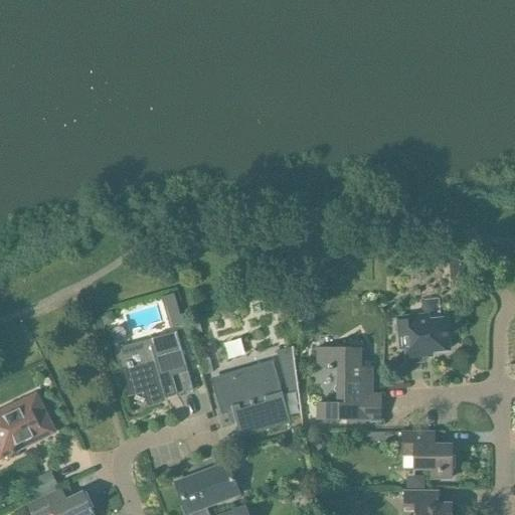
[(469,286),(467,262),(459,262),(451,263),(452,282),(453,287),(469,286)]
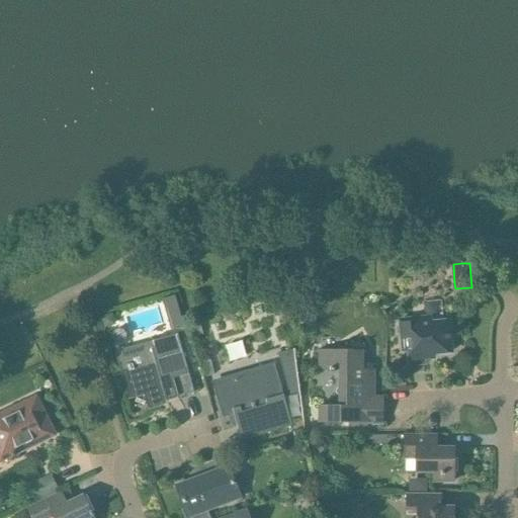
[(182,318),(176,295),(163,300),(172,331),(188,326),(185,317),(182,318)]
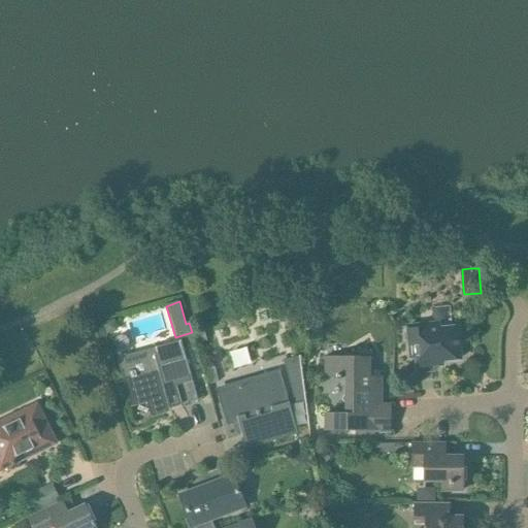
[(440,328),(439,323),(408,326),(411,357),(416,357),(418,371),(432,369),(432,365),(442,364),(442,360),(461,358),(457,326),(440,328)]
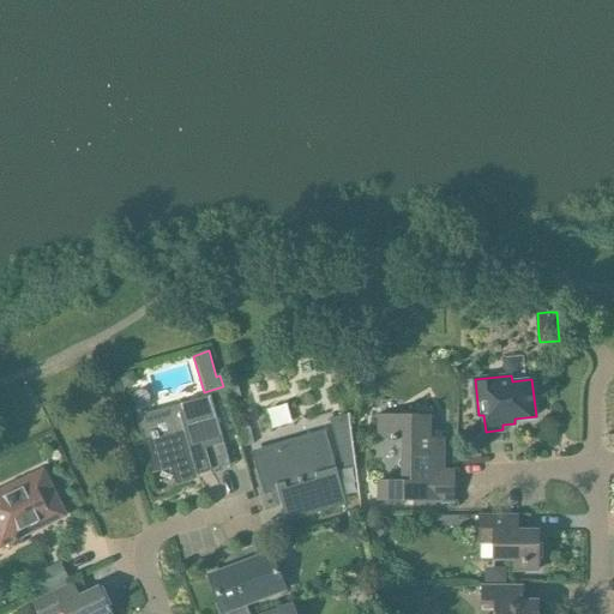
[(230,464),(210,396),(142,415),(156,467),(175,462),(180,479),(230,464)]
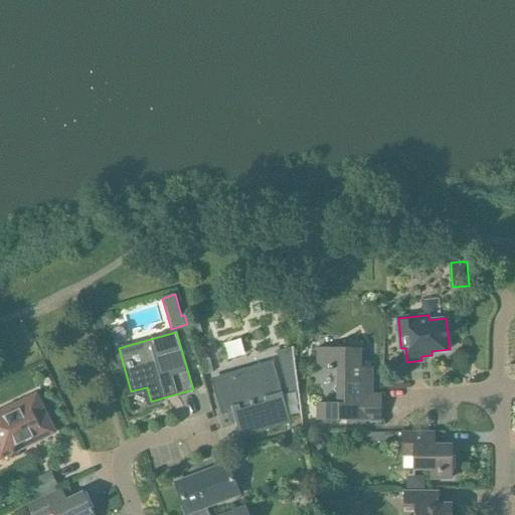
[(295,366),(289,348),(275,353),(281,370),(295,366)]
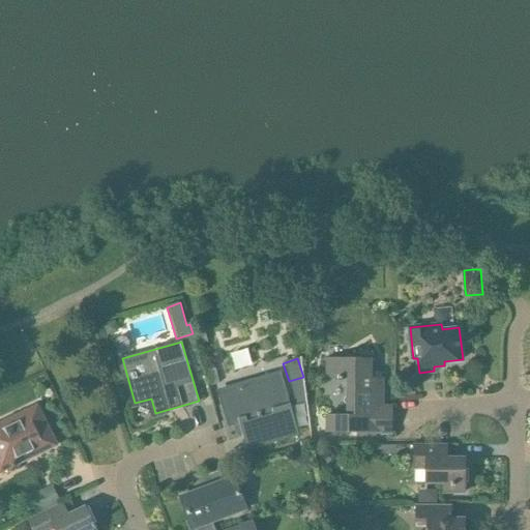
[(372,358),(328,358),(328,378),(348,379),(348,396),(347,396),(346,398),(345,399),(345,400),(345,401),(345,402),(345,403),(346,403),(347,404),(348,404),(348,415),(328,414),(327,432),(369,433),(370,408),(382,408),(382,378),(372,378),(372,358)]
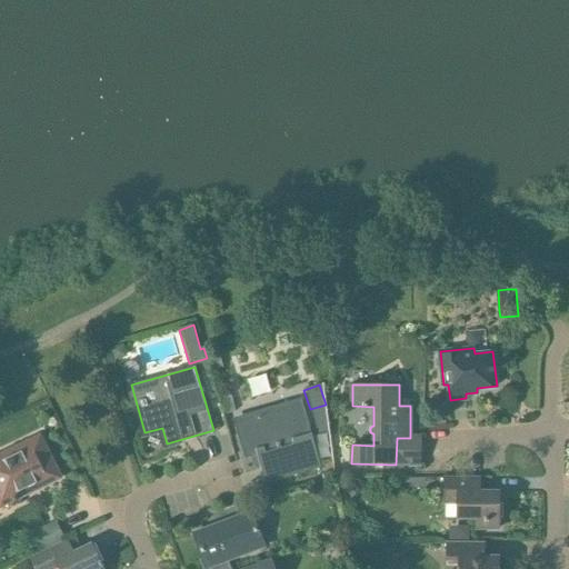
[(321,467),(302,403),(239,421),(248,452),(256,450),(261,469),(270,466),(273,480),(321,467)]
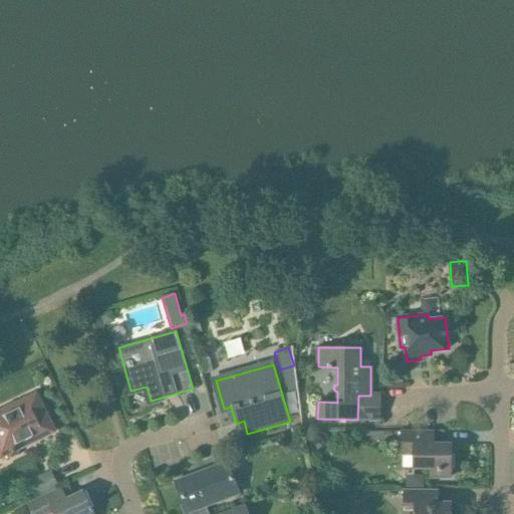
[(5,419),(0,421),(0,458),(0,459),(26,446),(25,442),(52,429),(35,396),(2,412),(5,419)]
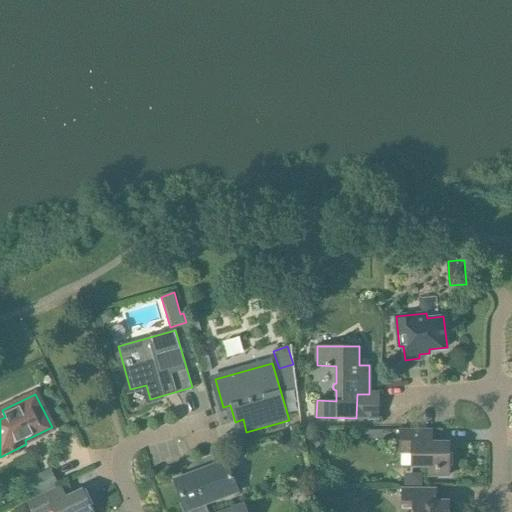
[(425,430),(402,429),(402,451),(413,451),(413,465),(429,466),(428,475),(449,475),(450,442),(425,442),(425,430)]
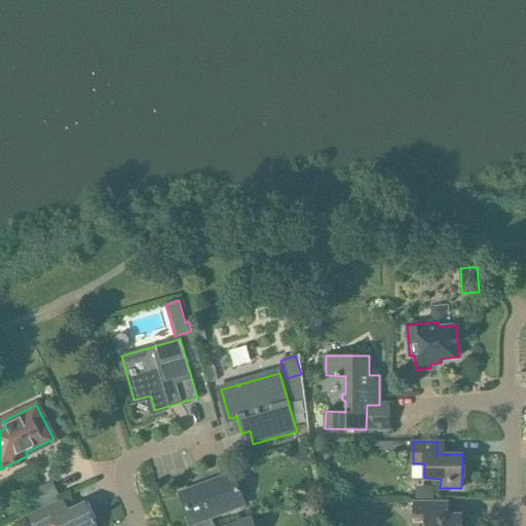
[(323,445),(314,453),(324,463),(332,455),(323,445)]
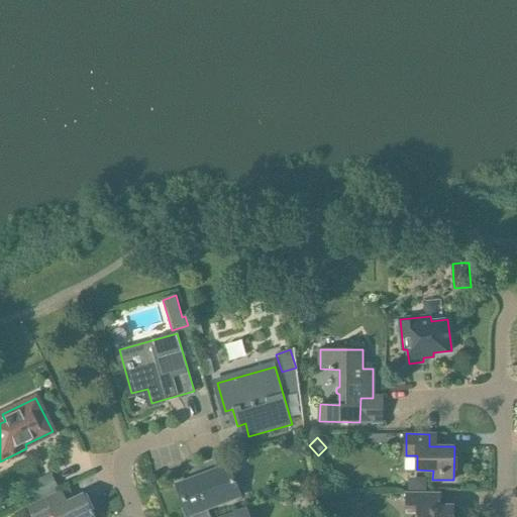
[(239,497),(227,466),(177,485),(188,516),(239,497)]
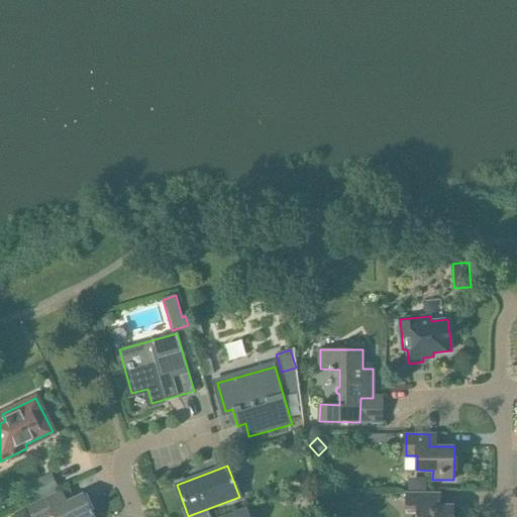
[(59,490),(54,479),(30,490),(36,501),(59,490)]
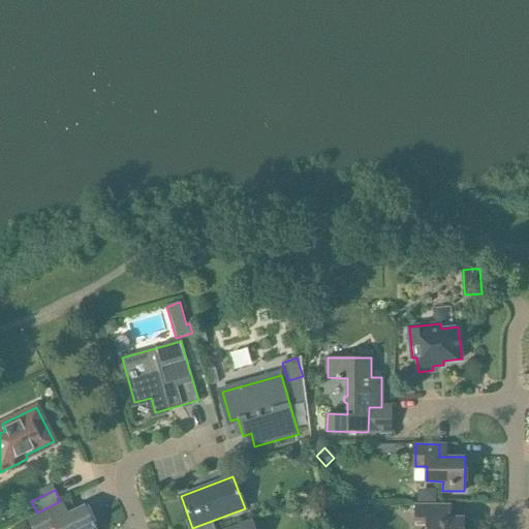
[(36,516),(28,520),(31,528),(52,528),(53,528),(52,528),(95,528),(85,506),(73,511),(68,501),(70,500),(70,499),(58,505),(36,516)]
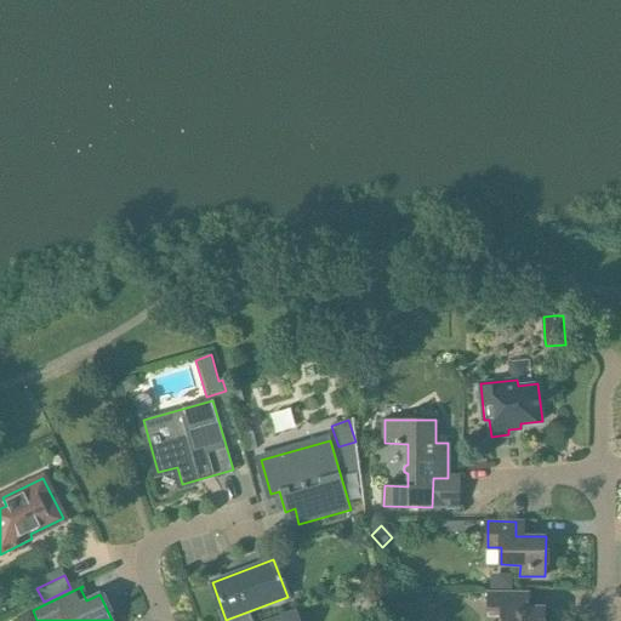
[(529,591),(488,591),(488,616),(500,616),(500,620),(543,620),(545,607),(529,607),(529,591)]
